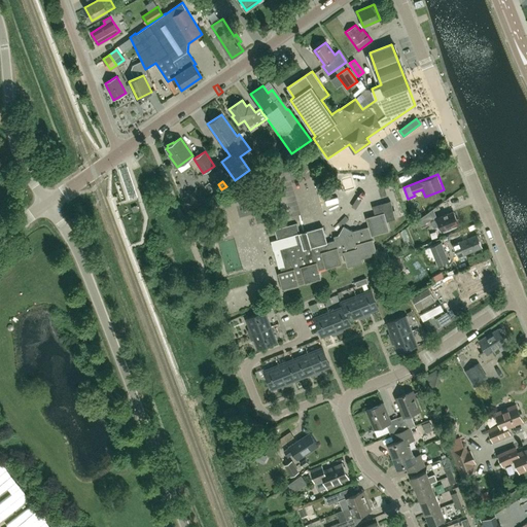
[(294,235),(296,239),(297,244),(280,249),(286,271),(278,273),(283,289),(321,278),(319,270),(342,264),(340,255),(344,254),(348,267),(363,261),(362,257),(378,253),(373,236),(390,231),(387,221),(396,218),(391,201),(373,206),(375,215),(366,217),(369,226),(353,231),(344,225),(339,235),(340,237),(335,238),(336,240),(327,242),(322,226),(294,235)]
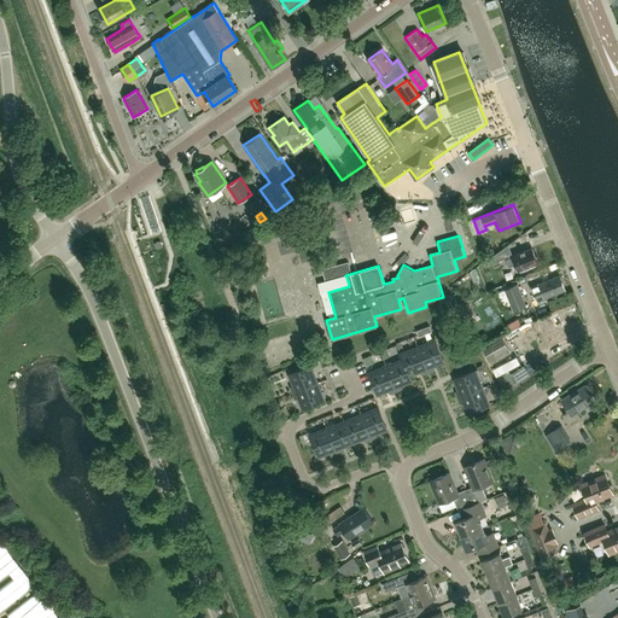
[(526,267),(538,262),(532,246),(512,255),(508,245),(476,267),(478,272),(494,262),(494,263),(507,256),(508,257),(506,258),(509,266),(516,263),(518,270),(519,269),(520,272),(528,268),(526,267)]
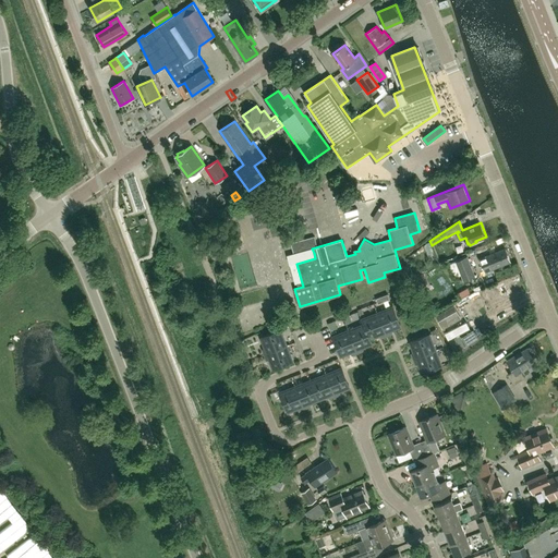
[(300,252),(296,241),(291,243),(294,253),(300,252)]
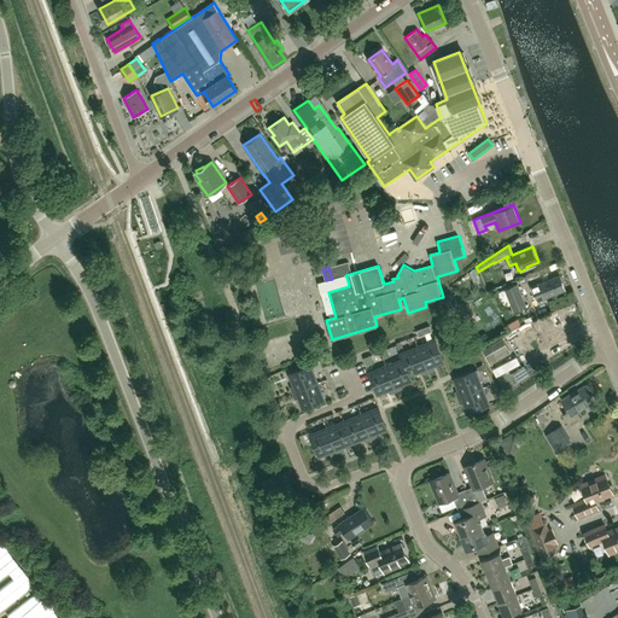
[(540,307),(547,303),(544,298),(565,290),(559,275),(531,286),(540,307)]
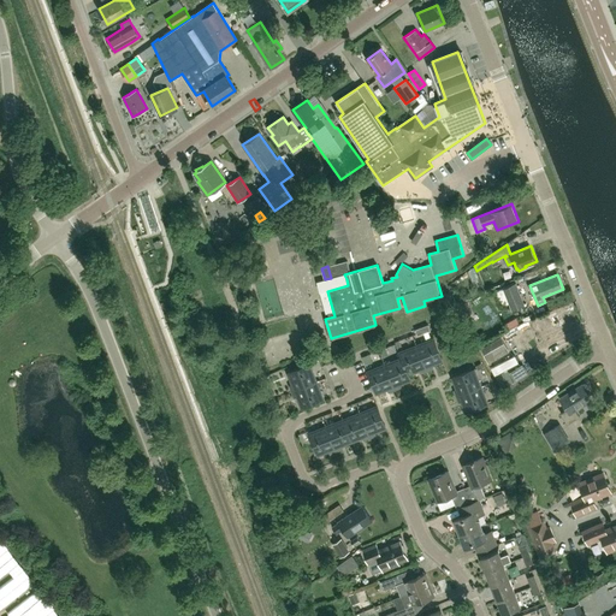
[(511,311),(525,304),(516,283),(503,288),(511,311)]
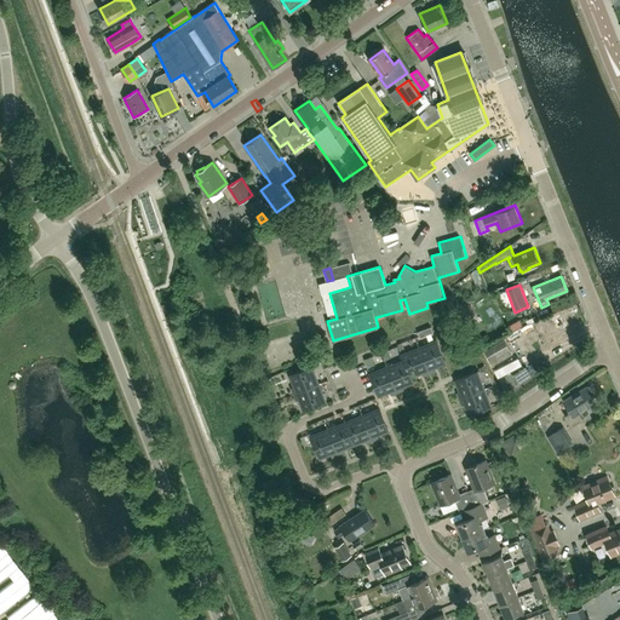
[(561,317),(534,328),(540,345),(568,336),(561,317)]
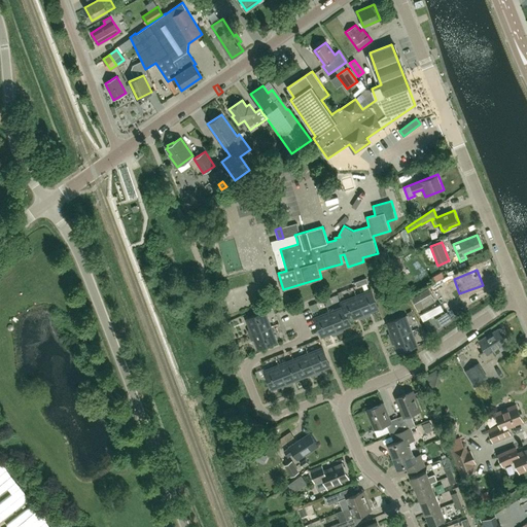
[(459,274),(457,272),(449,276),(447,272),(436,277),(440,283),(459,274)]
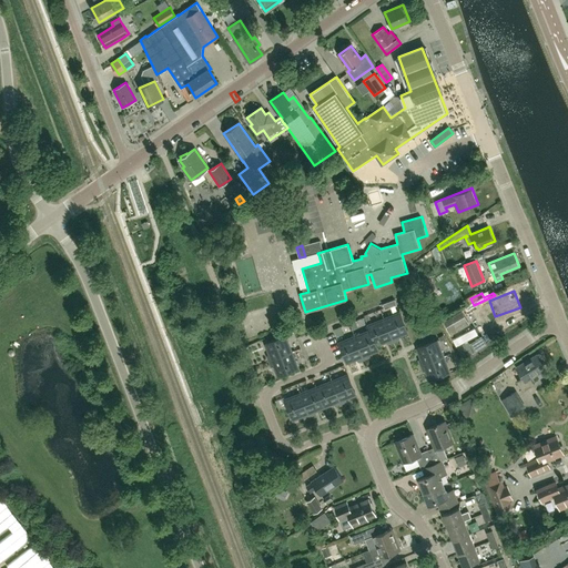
[(450,335),(469,324),(462,311),(443,322),(450,335)]
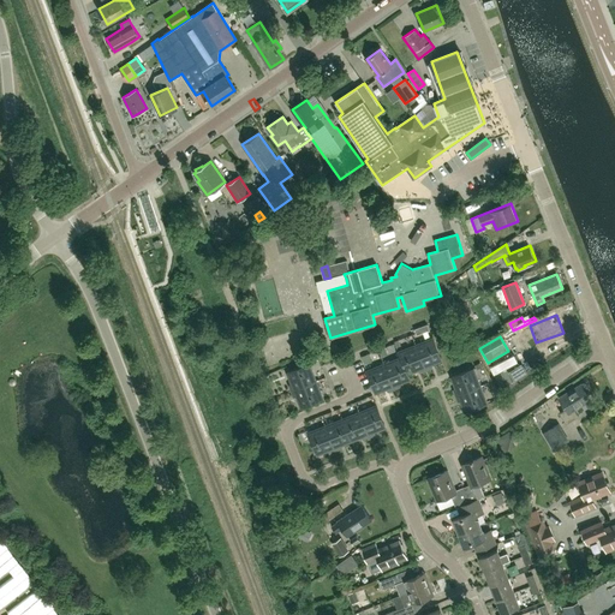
[(416,345),(425,370),(431,368),(430,364),(442,359),(434,338),(416,345)]
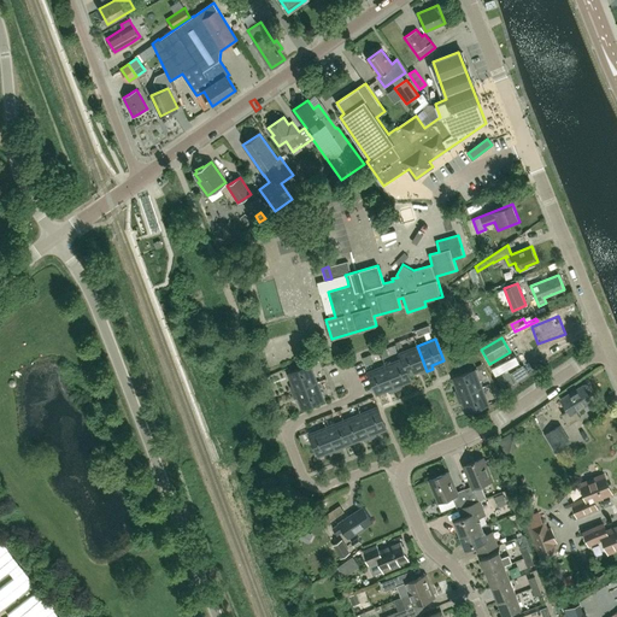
[(421,374),(427,371),(417,346),(400,353),(403,359),(409,374),(419,370),(421,374)]
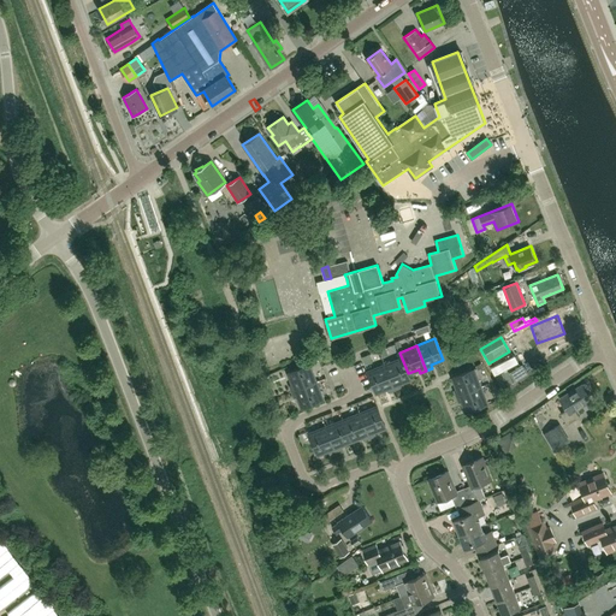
[(410,379),(408,373),(402,359),(384,365),(395,390),(401,388),(398,383),(410,379)]
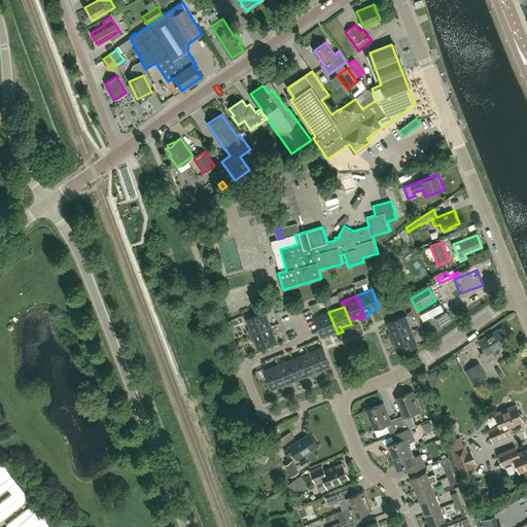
[(250,335),(271,326),(265,312),(246,319),(250,328),(247,329),(250,335)]
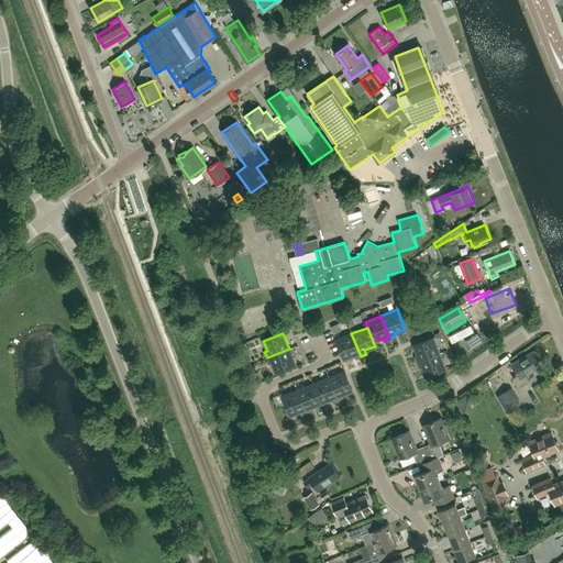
[(355,359),(361,356),(351,333),(335,340),(343,359),(353,355),(355,359)]
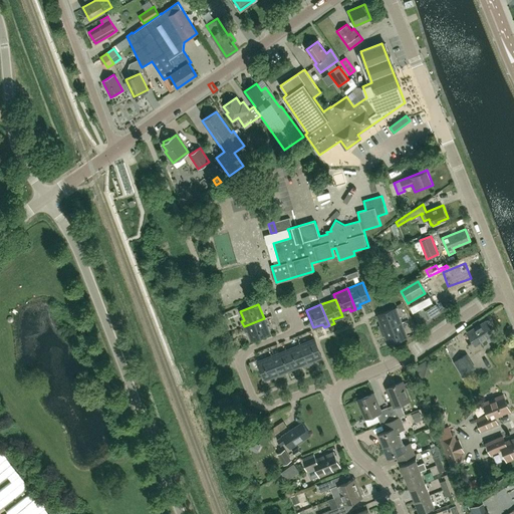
[(380,330),(401,322),(395,308),(376,315),(380,324),(378,325),(380,330)]
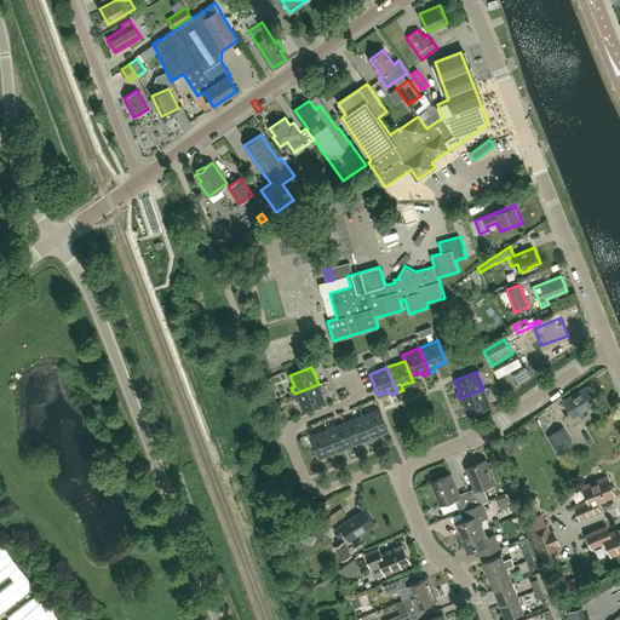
[(319,384),(294,394),(297,400),(299,399),(304,411),(326,401),(319,384)]
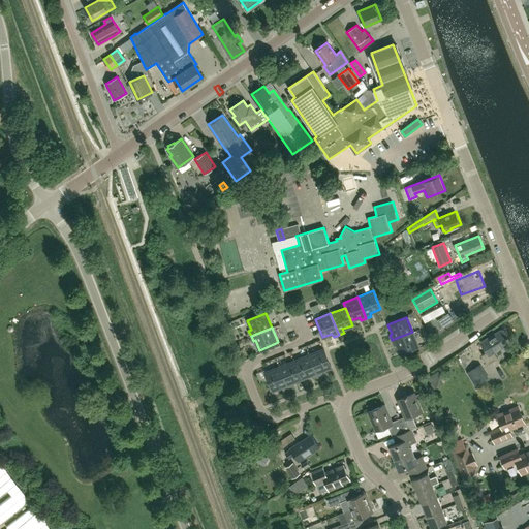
[(497,349),(499,348),(500,349),(508,344),(505,339),(507,337),(507,335),(504,330),(502,329),(494,334),(495,335),(490,338),(497,349)]
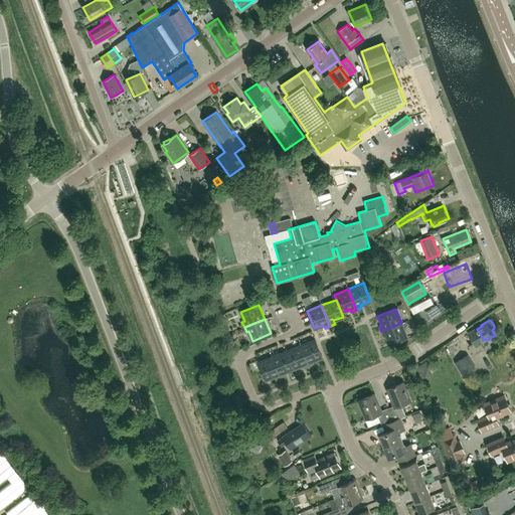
[(401,323),(381,331),(383,336),(385,335),(389,345),(407,338),(401,323)]
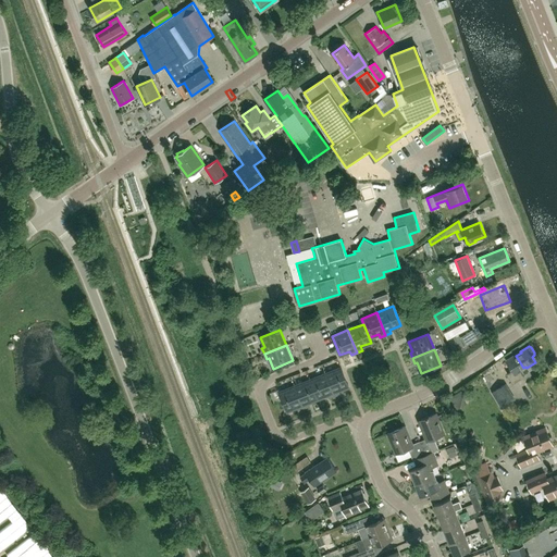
[(507,373),(512,383),(524,376),(520,370),(523,368),(516,356),(515,355),(507,359),(512,370),(507,373)]
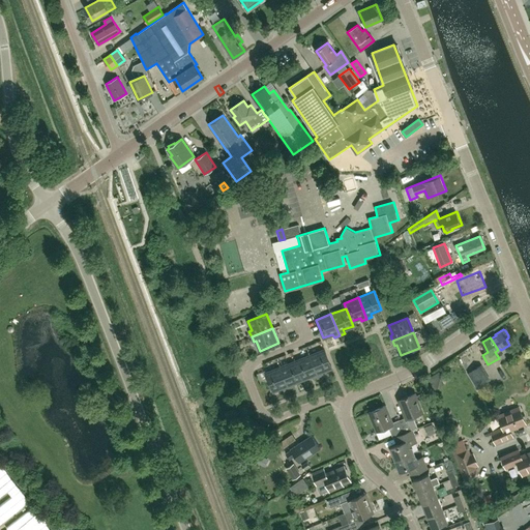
[(310,355),(318,377),(323,375),(322,372),(331,367),(324,349),(310,355)]
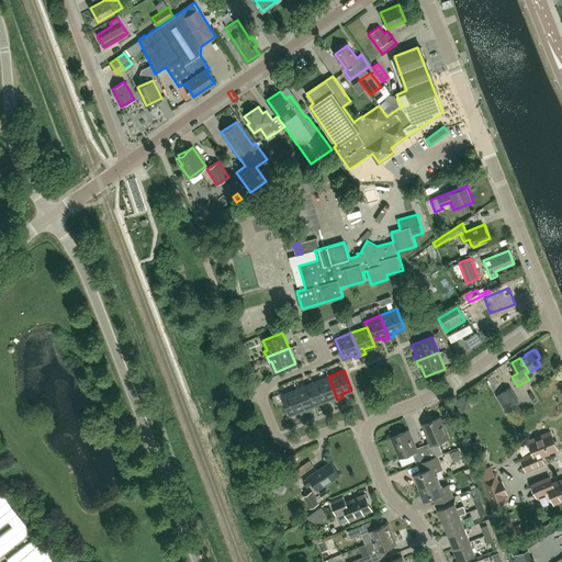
[(332,402),(337,400),(328,377),(312,383),(321,403),(330,398),(332,402)]
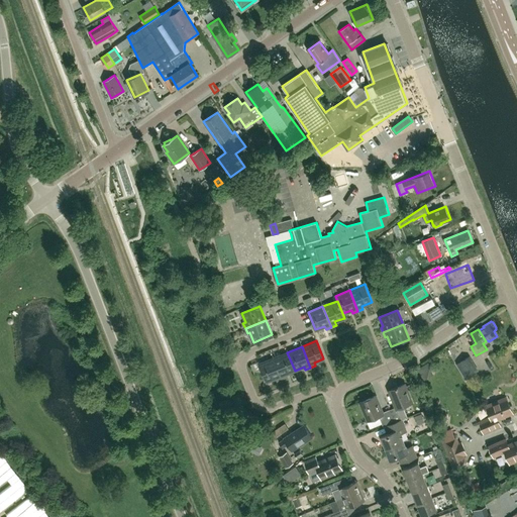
[(286,374),(295,371),(287,352),(273,357),(282,379),(287,377),(286,374)]
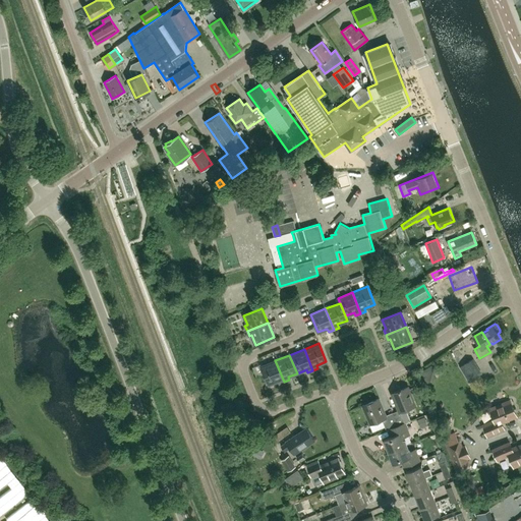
[(278,384),(284,382),(275,360),(261,366),(259,364),(252,367),(255,377),(264,373),(268,386),(277,382),(278,384)]
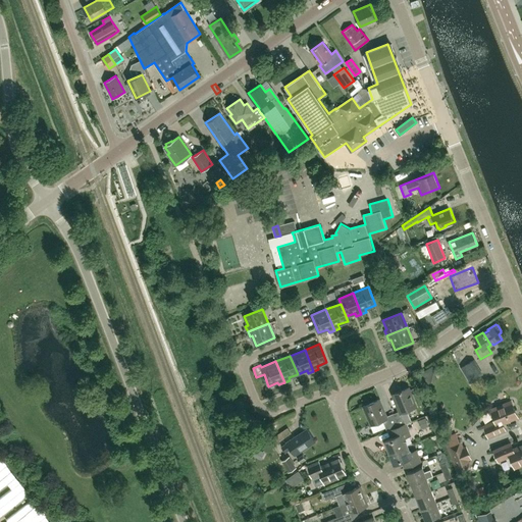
[(470,381),(480,374),(472,361),(462,368),(469,378),(470,381)]
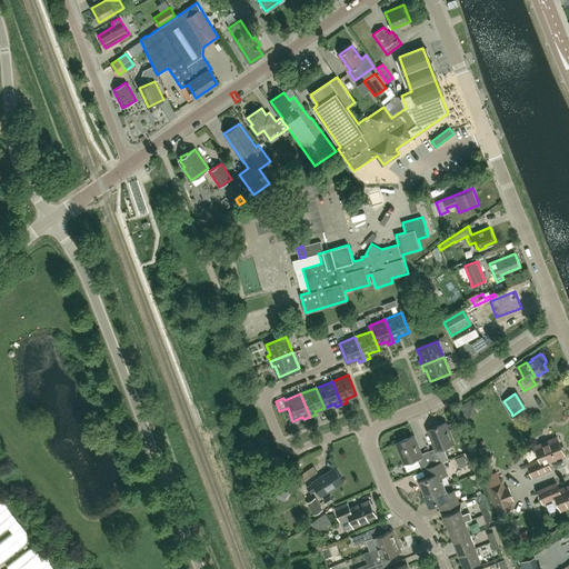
[(435,465),(442,461),(448,459),(443,447),(453,442),(445,422),(429,429),(437,448),(429,451),(435,465)]
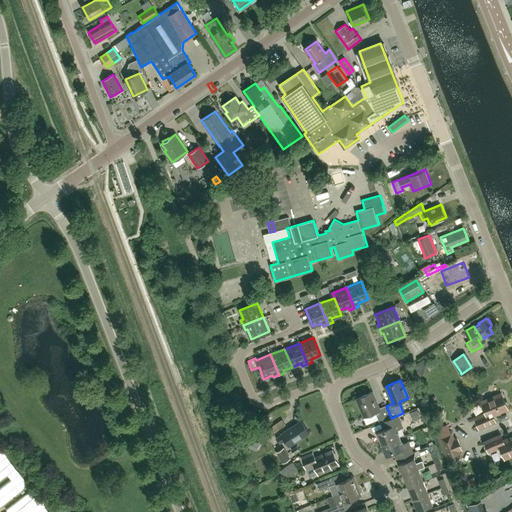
[(391,418),(386,406),(379,408),(373,391),(355,398),(363,417),(375,412),(380,423),(386,420),(391,418)]
